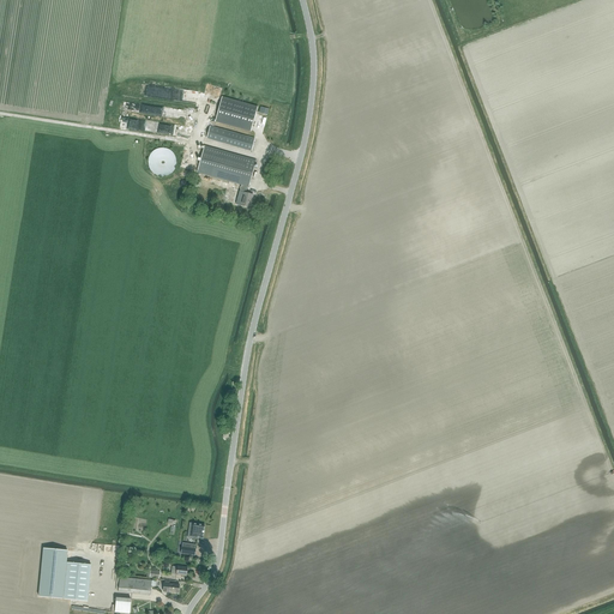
[(222,97),(216,118),(252,127),(257,107),(224,97),(222,97)]
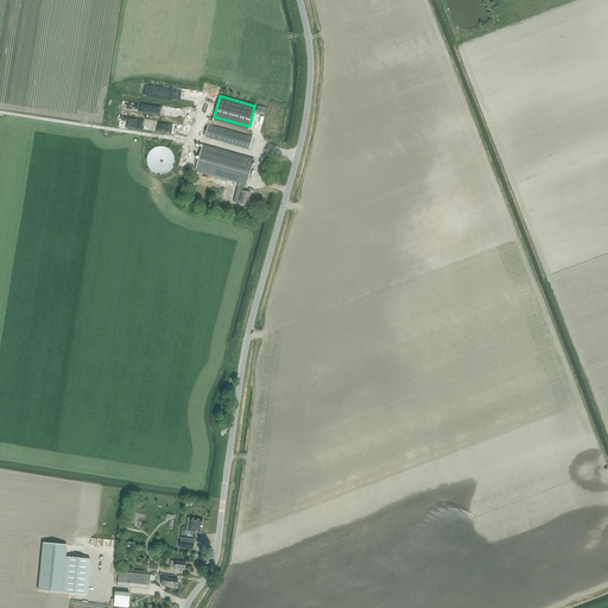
[(248,150),(252,137),(208,125),(204,138),(248,150)]
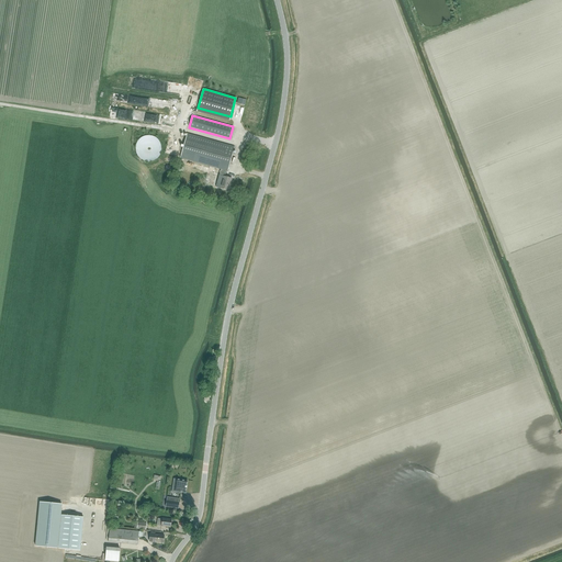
[(216,168),(221,169),(227,171),(234,147),(199,137),(188,134),(180,157),(192,160),(216,168)]
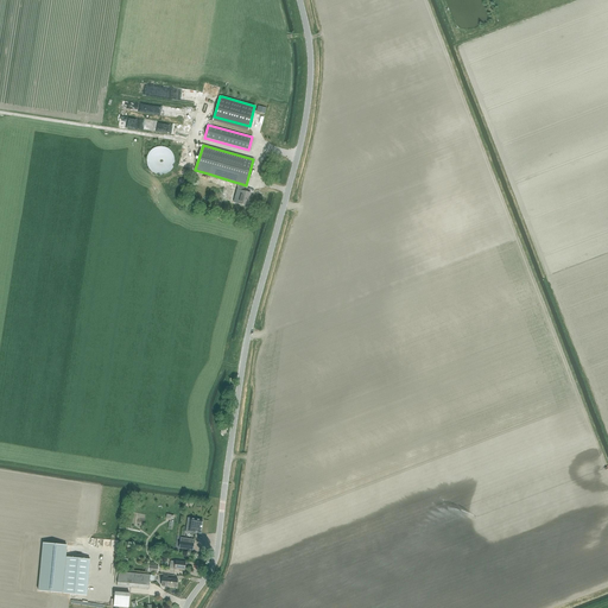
[(172,152),(168,149),(164,147),(162,147),(160,147),(159,147),(157,149),(154,149),(153,150),(152,150),(151,151),(150,153),(149,154),(149,157),(149,158),(149,159),(147,162),(149,163),(149,165),(150,168),(151,170),(152,171),(153,172),(156,173),(159,175),(164,175),(166,173),(169,173),(170,172),(172,170),(173,168),(175,165),(176,162),(175,157),(175,154),(172,152)]
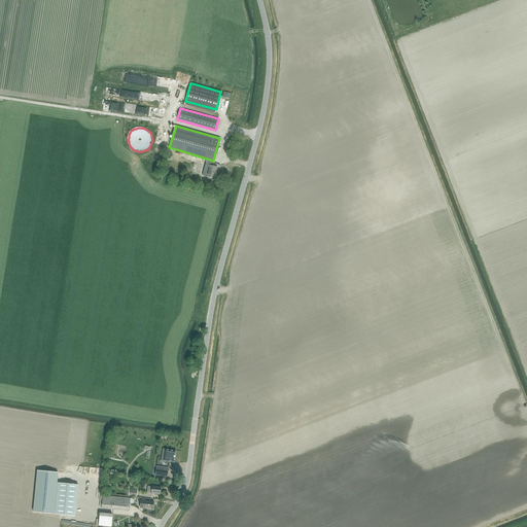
[(213,161),(207,159),(205,165),(209,166),(206,176),(214,178),(217,168),(211,166),(213,161)]
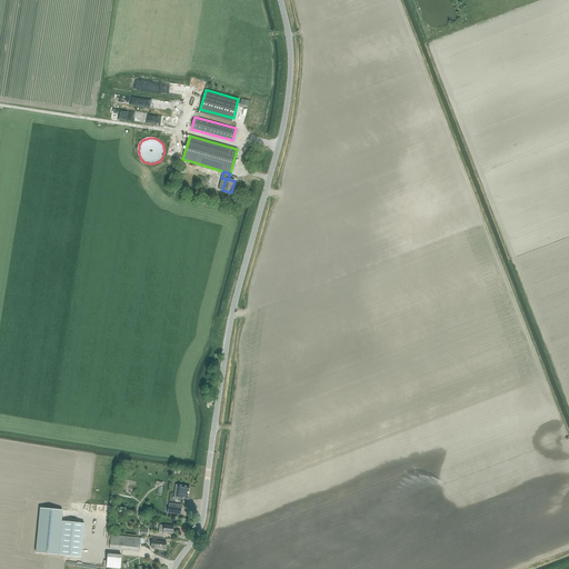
[(176,485),(175,499),(180,499),(180,498),(189,499),(191,487),(176,485)]
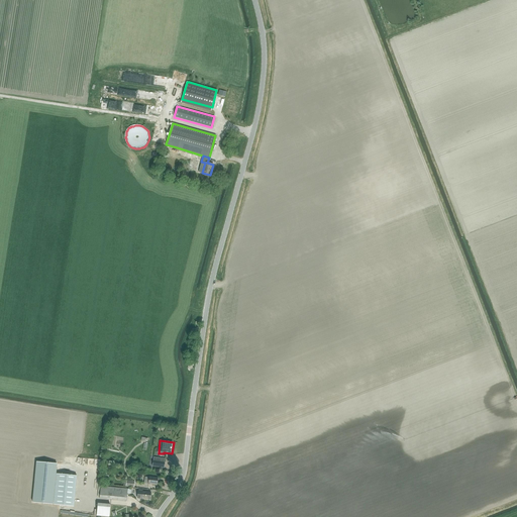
[(54,504),(58,505),(74,506),(77,476),(57,474),(54,504)]
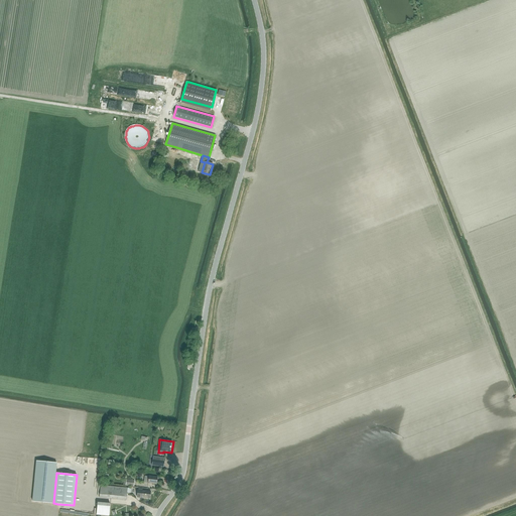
[(127,493),(127,488),(98,485),(97,496),(99,496),(99,498),(126,500),(127,493)]
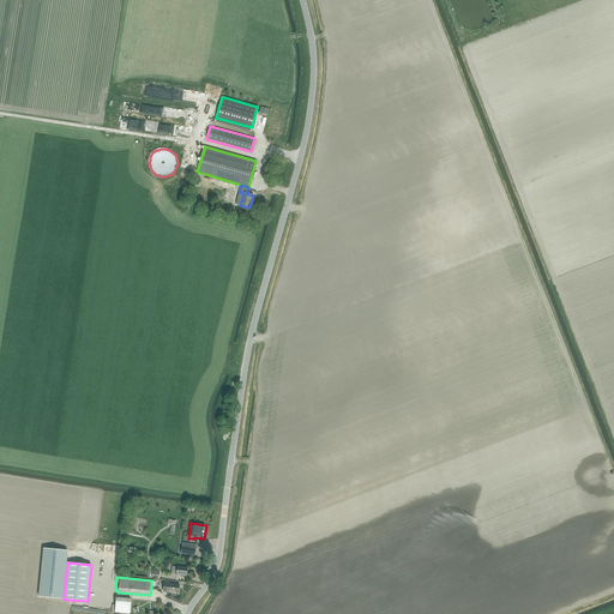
[(179,594),(180,585),(180,584),(163,583),(162,591),(179,594)]
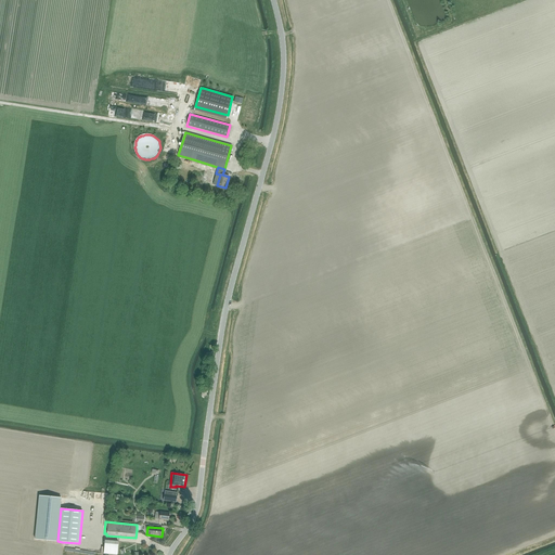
[(105,540),(104,554),(117,554),(118,541),(105,540)]
